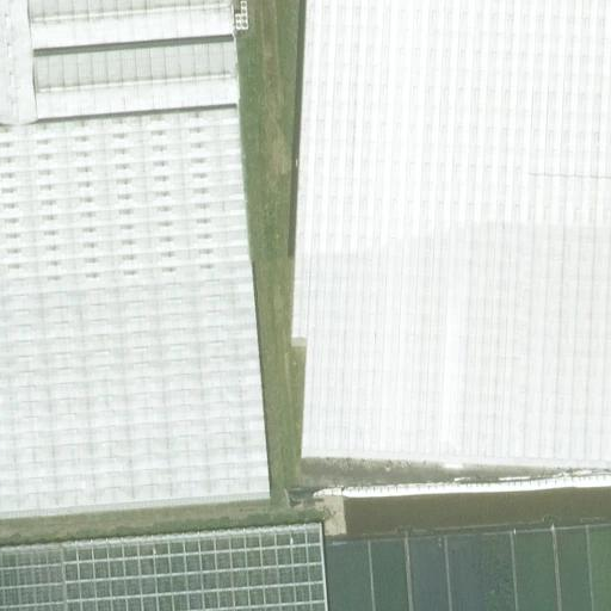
[(0,0),(0,119),(38,117),(29,0),(0,0)]
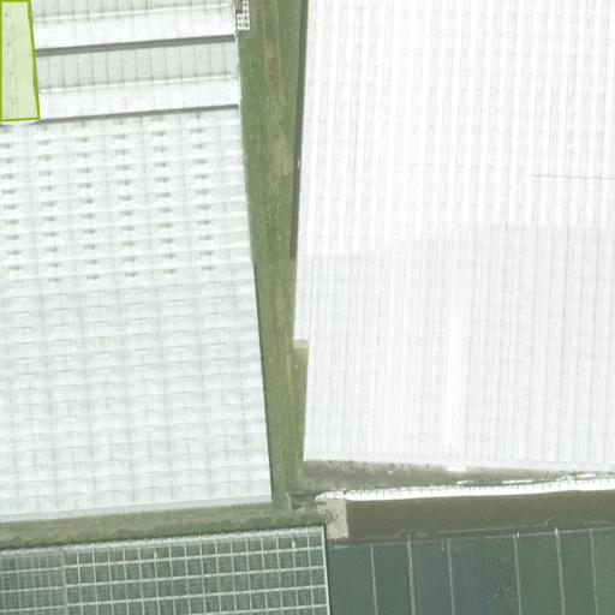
[(233,0),(29,0),(33,47),(236,31),(233,0)]
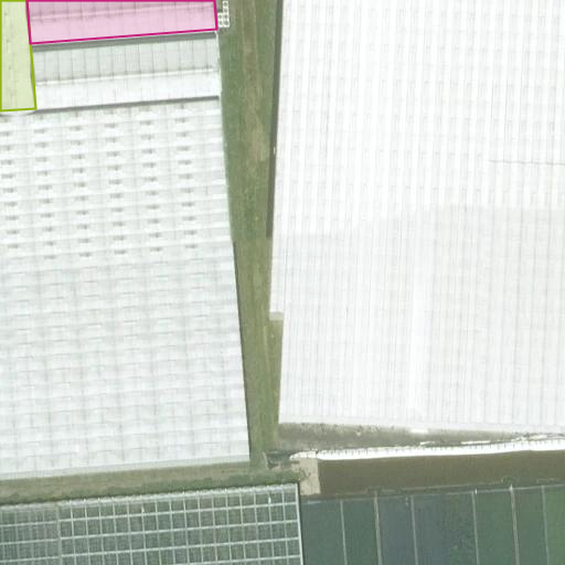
[(564,0),(283,0),(268,322),(283,322),(278,423),(564,436),(564,0)]
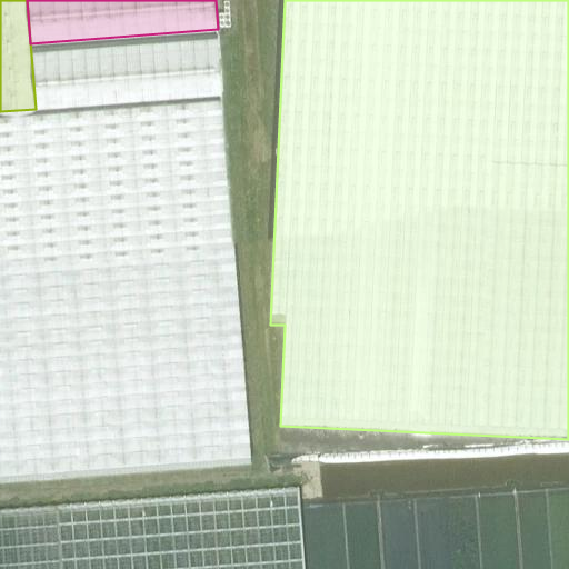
[(219,35),(31,49),(36,109),(221,95),(223,95),(219,35)]
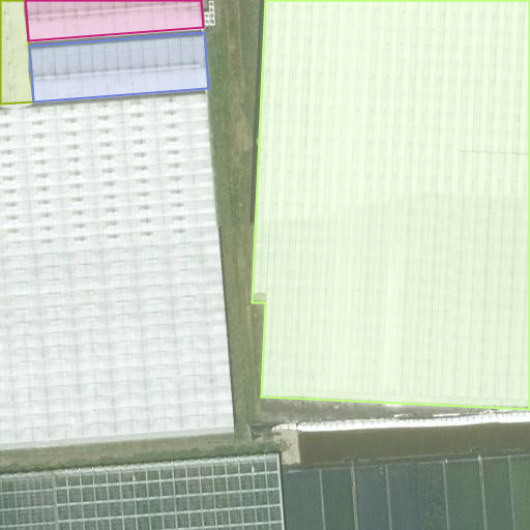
[(0,104),(0,344),(225,327),(206,88),(33,101),(0,104)]
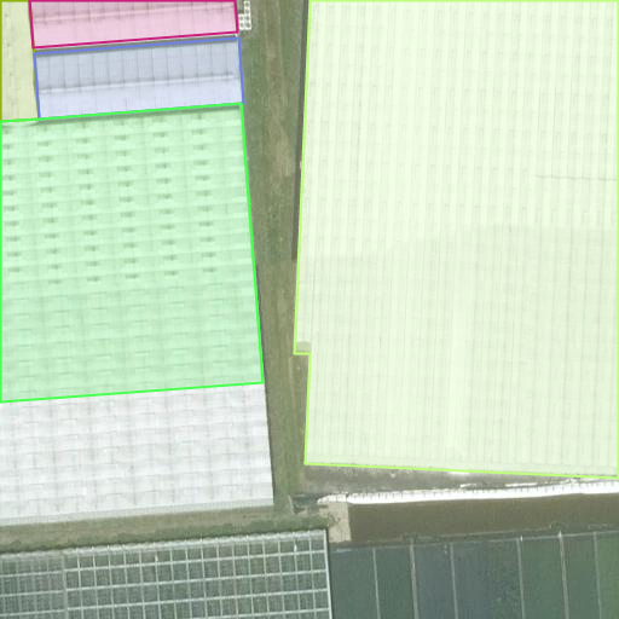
[(262,382),(0,401),(0,526),(272,507),(262,382)]
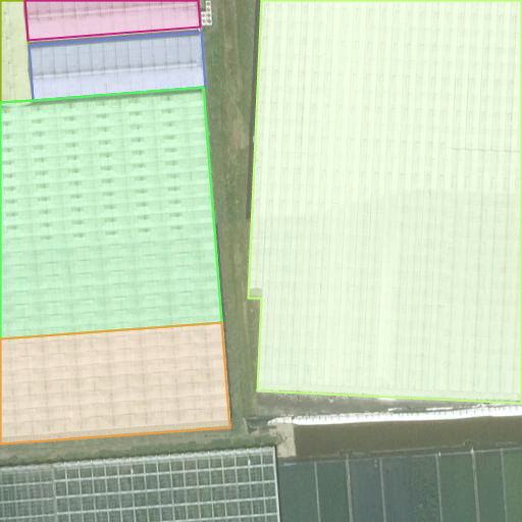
[(277,521),(273,456),(52,472),(55,521),(277,521)]
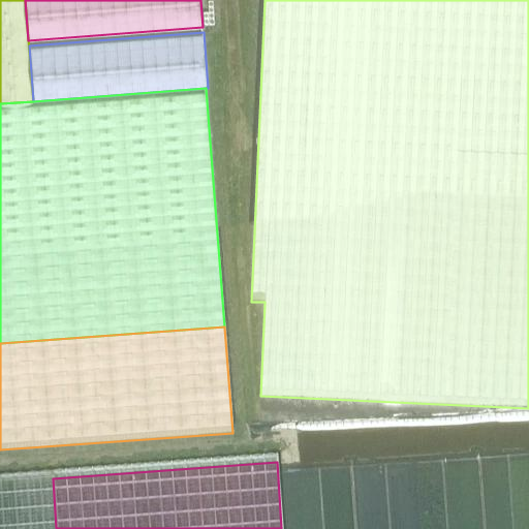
[(56,528),(53,478),(0,483),(0,528),(56,528)]
